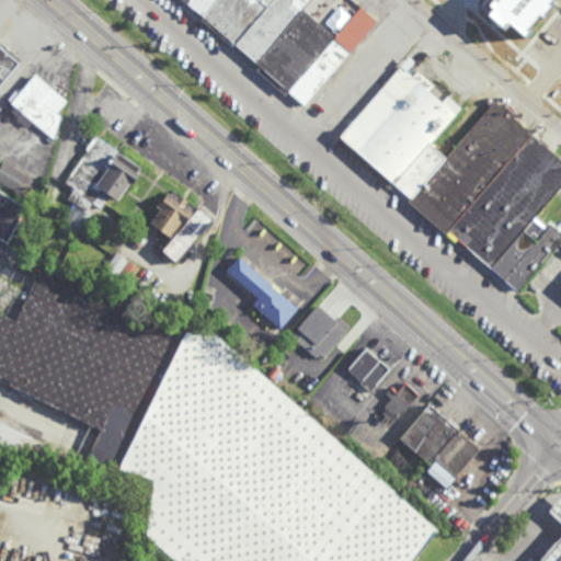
[(310,0),(304,9),(352,50),(306,104),(185,0),(310,0)]
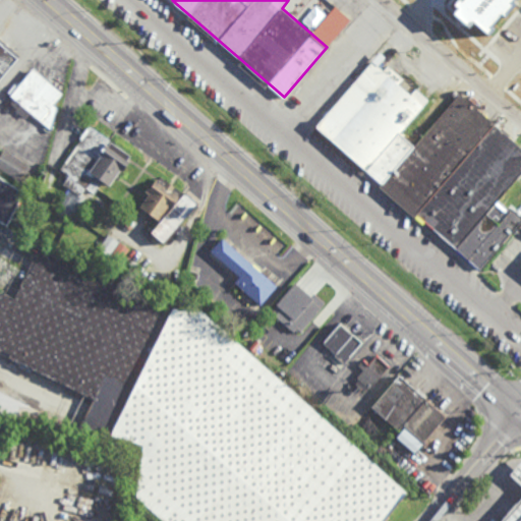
[(0,79),(0,41),(19,57),(0,79)]
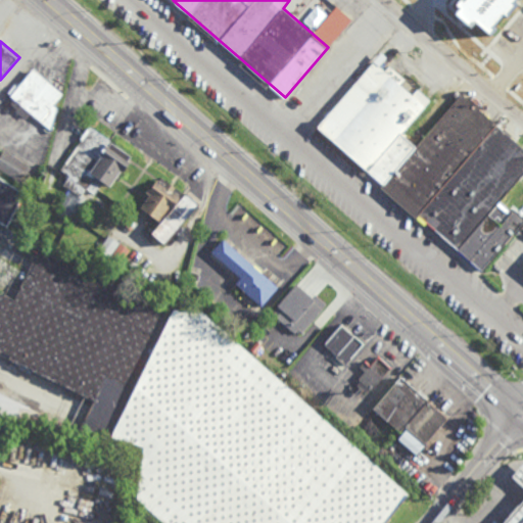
[(414,94),(418,89),(430,100),(401,134),(416,146),(461,94),(522,147),(522,176),(500,203),(509,211),(498,223),(502,225),(514,209),(522,217),(522,225),(484,271),(420,216),(417,219),(382,188),(385,184),(370,171),(365,176),(314,132),(382,52),(387,56),(380,65),(414,94)]
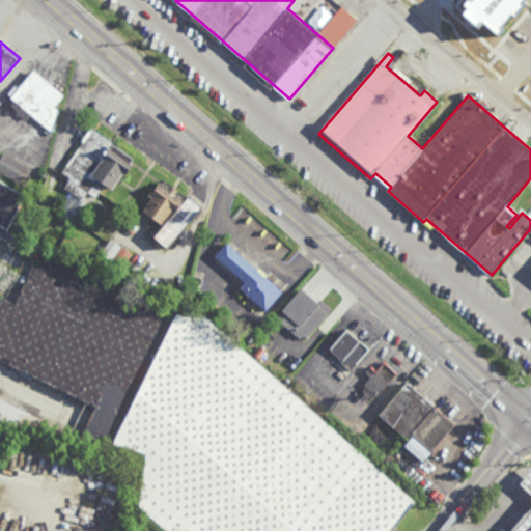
[(11,98),(52,133),(59,111),(55,107),(63,96),(61,94),(53,87),(33,72),(11,98)]
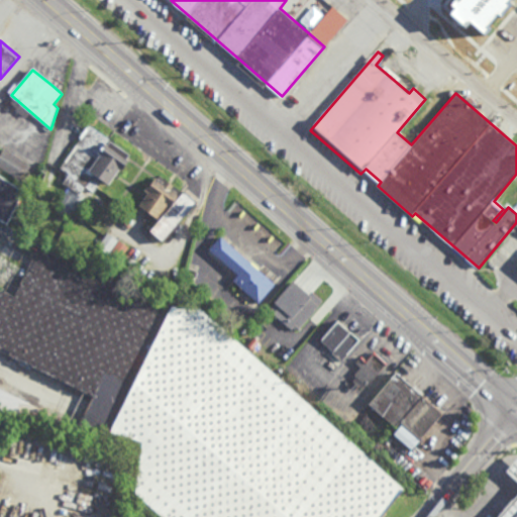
[(110,137),(107,142),(108,143),(111,139),(132,153),(129,158),(131,160),(124,169),(121,167),(110,184),(103,180),(94,193),(86,187),(82,194),(84,196),(74,211),(60,201),(70,187),(64,182),(68,177),(66,175),(68,173),(61,168),(81,137),(81,136),(90,123),(110,137)]
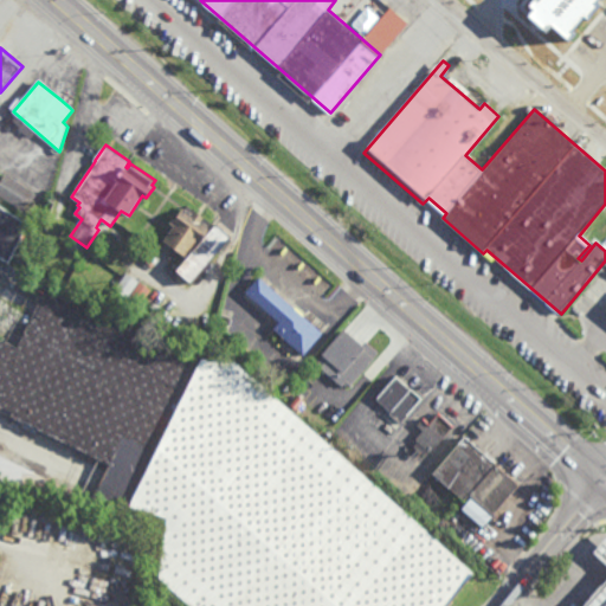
[(31,210),(27,207),(25,212),(0,195),(0,180),(5,173),(37,194),(34,199),(37,200),(31,210)]
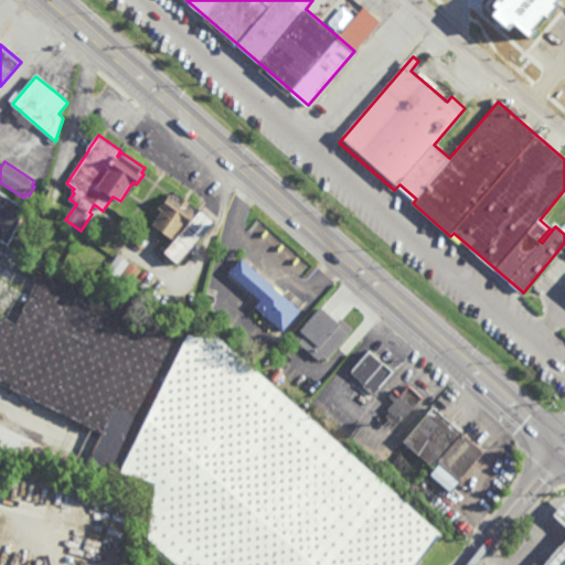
[(9,245),(0,241),(0,190),(25,209),(9,245)]
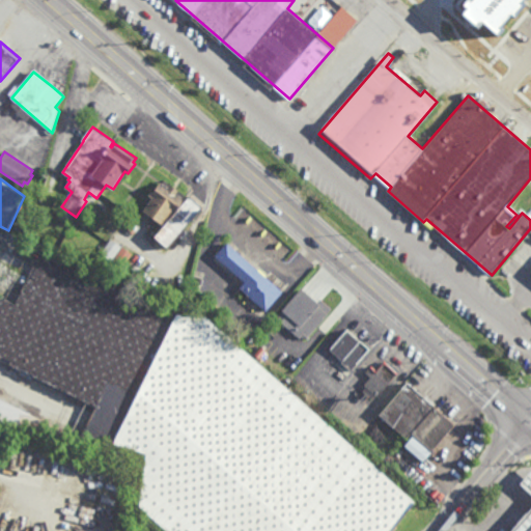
[(174,211),(173,210),(163,224),(144,212),(154,198),(149,195),(154,189),(156,190),(160,183),(169,189),(172,184),(179,190),(176,194),(183,199),(174,211)]
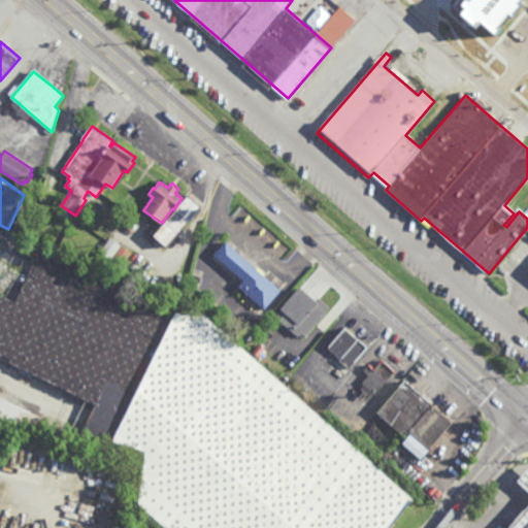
[(188,196),(203,207),(193,219),(191,218),(179,229),(183,232),(167,249),(153,236),(188,196)]
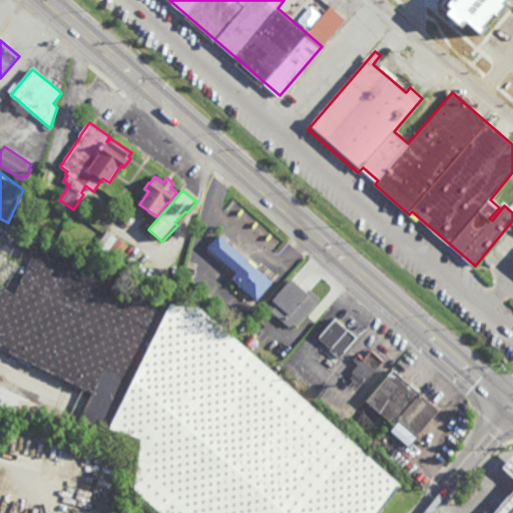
[(0,219),(171,305),(199,305),(403,486),(380,512),(159,512),(135,491),(141,439),(99,427),(0,410),(0,219)]
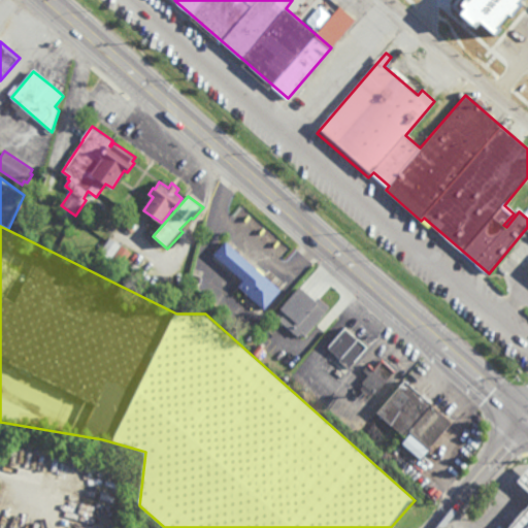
[(120,246),(110,239),(102,251),(112,258),(120,246)]
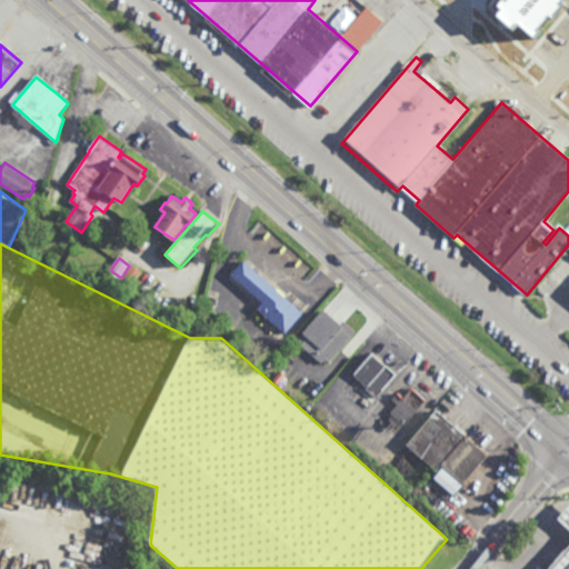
[(276,289),(278,288),(283,295),(285,297),(302,313),(285,335),(256,309),(261,302),(229,275),(242,260),(276,289)]
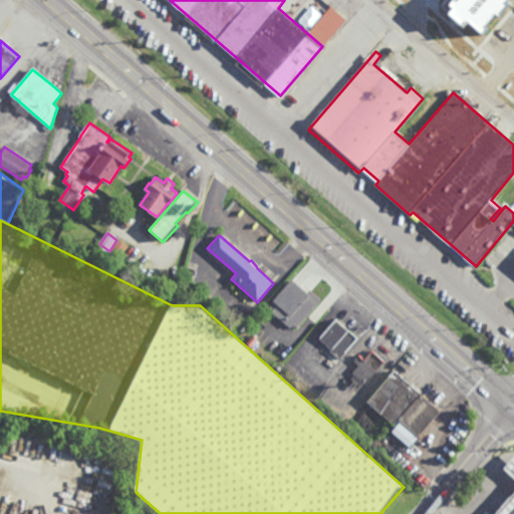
[(117,261),(107,254),(118,238),(129,245),(117,261)]
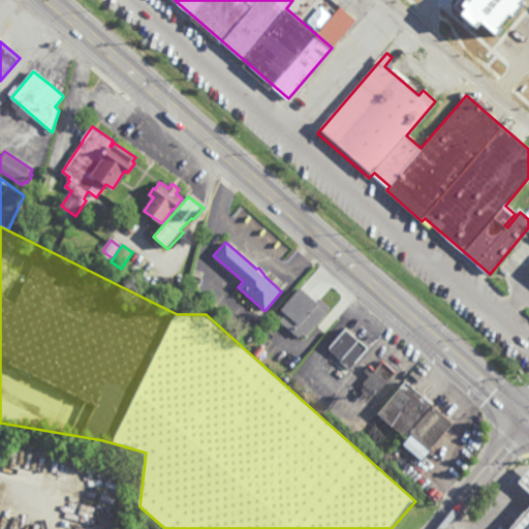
[(306,338),(302,334),(299,338),(276,317),(282,311),(281,310),(301,287),(319,304),(317,306),(327,314),(306,338)]
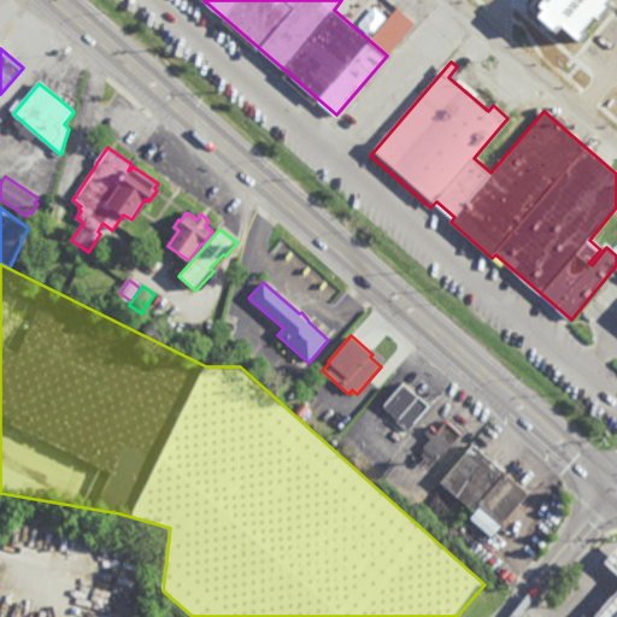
[(418,397),(419,397),(430,406),(407,433),(397,422),(398,419),(383,406),(404,383),(418,397)]
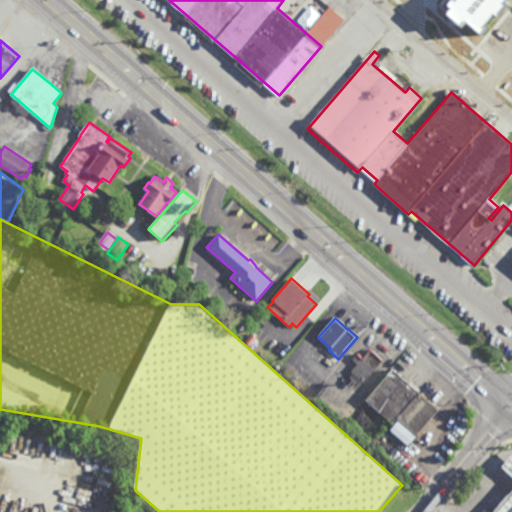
[(364,384),(383,362),(371,351),(363,360),(358,356),(353,361),(358,365),(351,373),(353,375),(349,379),(358,386),(361,382),(364,384)]
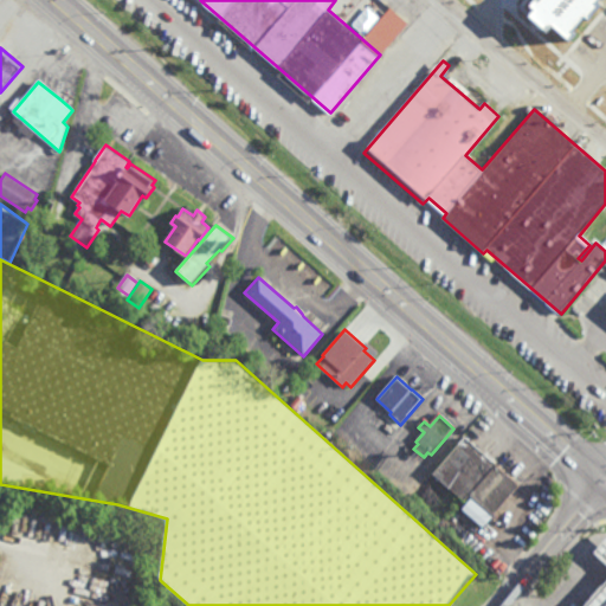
[(495,517),(471,496),(465,503),(432,475),(465,436),(521,487),(495,517)]
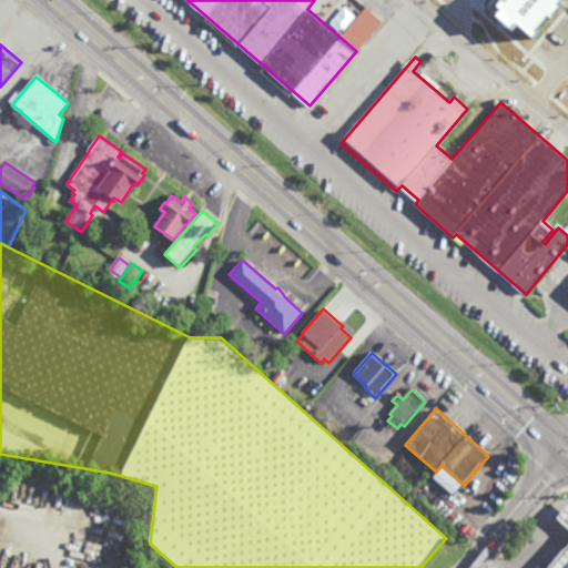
[(567,567),(547,567),(567,545),(567,531),(555,519),(567,505),(567,567)]
